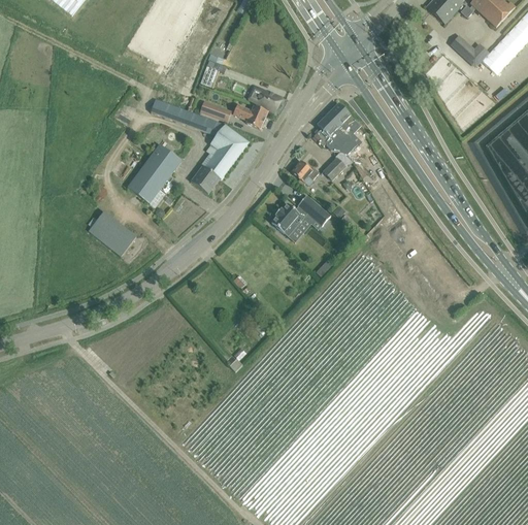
[(53,0),(71,14),(83,0),(53,0)]
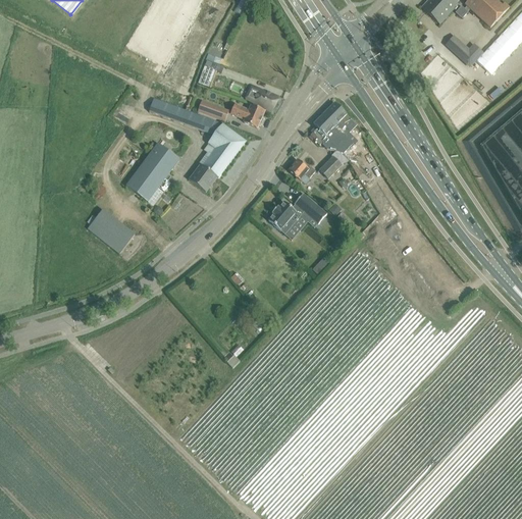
[(426,0),(422,5),(439,22),(454,6),(457,4),(459,2),(457,0),(426,0)]
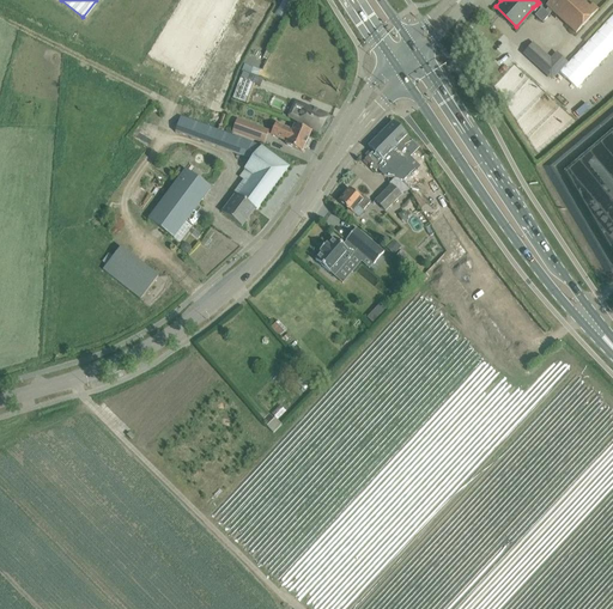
[(576,30),(598,6),(592,1),(589,4),(584,0),(548,0),(546,2),(548,5),(552,8),(576,30)]
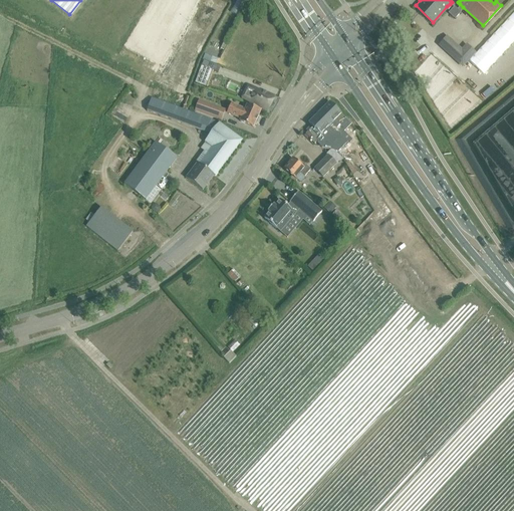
[(447,6),(450,9),(449,11),(455,16),(461,10),(460,10),(463,7),(460,4),(457,7),(455,4),(453,6),(450,4),(447,6)]
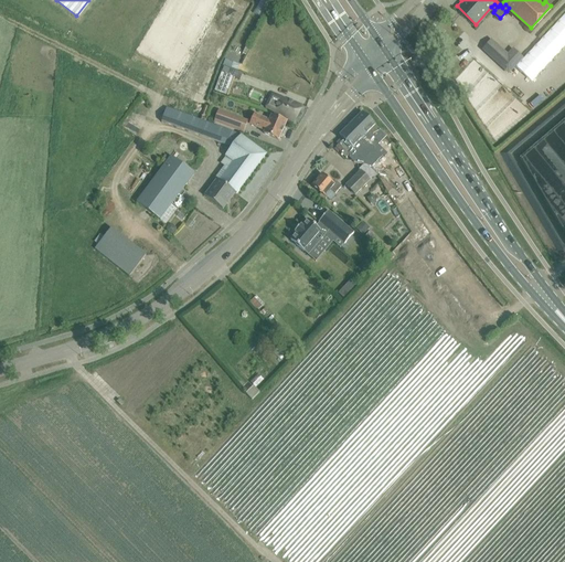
[(521,54),(515,49),(508,57),(489,40),(483,46),(509,69),(521,54)]
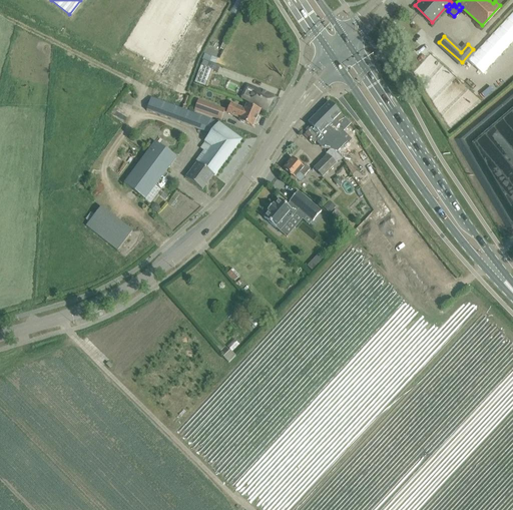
[(200,63),(194,80),(206,85),(213,68),(200,63)]
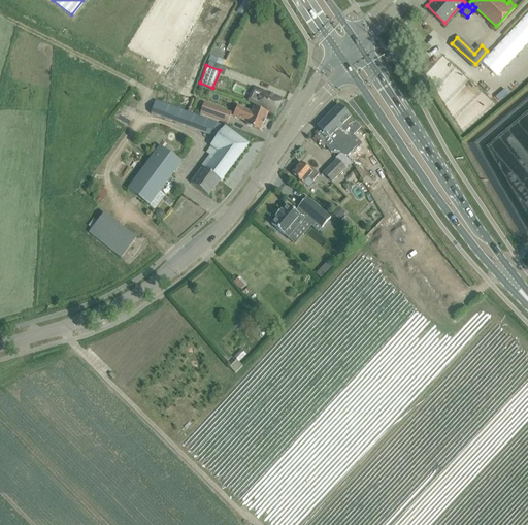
[(255,85),(249,97),(257,101),(256,102),(274,110),(283,96),(263,87),(262,88),(255,85)]
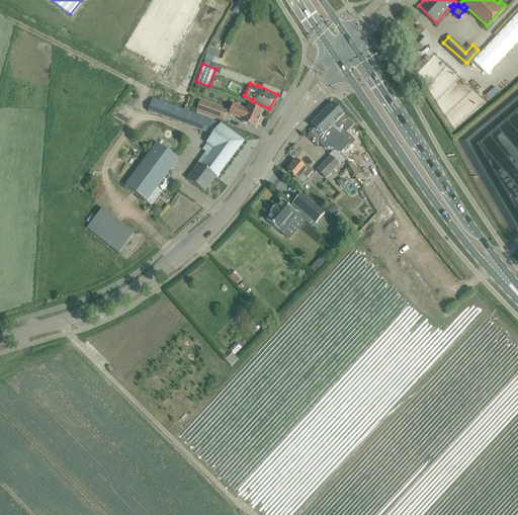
[(244,139),(236,133),(221,120),(194,111),(153,96),(149,109),(188,124),(211,133),(206,140),(207,141),(202,147),(206,150),(198,160),(200,161),(188,177),(204,188),(216,174),(217,175),(244,139)]
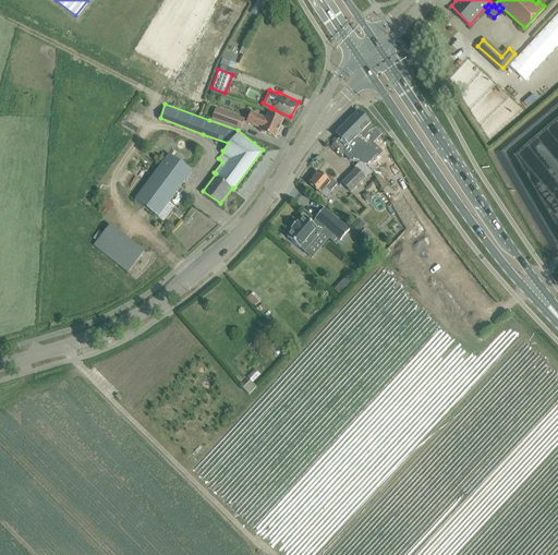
[(241,128),(245,117),(216,106),(211,118),(241,128)]
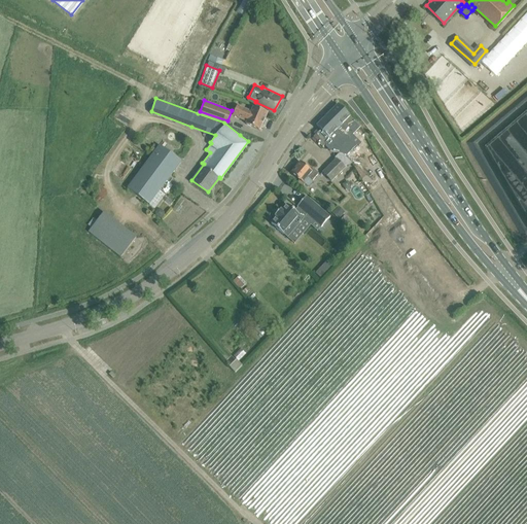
[(321,127),(319,129),(317,128),(314,131),(316,132),(314,134),(318,139),(321,136),(328,143),(327,144),(326,143),(325,144),(330,148),(340,151),(343,151),(351,160),(352,158),(347,152),(357,142),(359,144),(359,143),(351,135),(360,125),(354,119),(355,118),(338,102),(317,123),(321,127)]
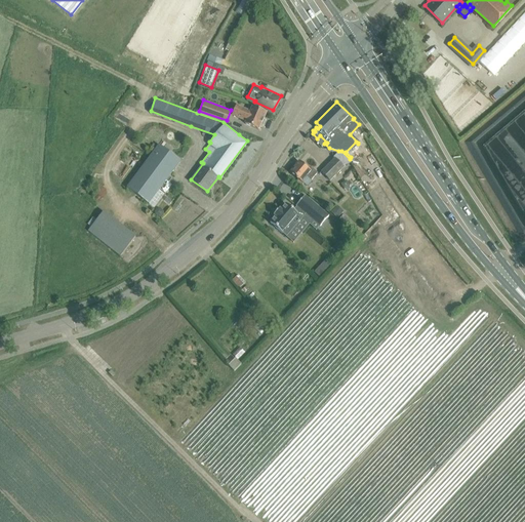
[(267,111),(256,107),(252,105),(250,110),(237,104),(233,113),(246,119),(245,121),(249,123),(258,127),(267,111)]
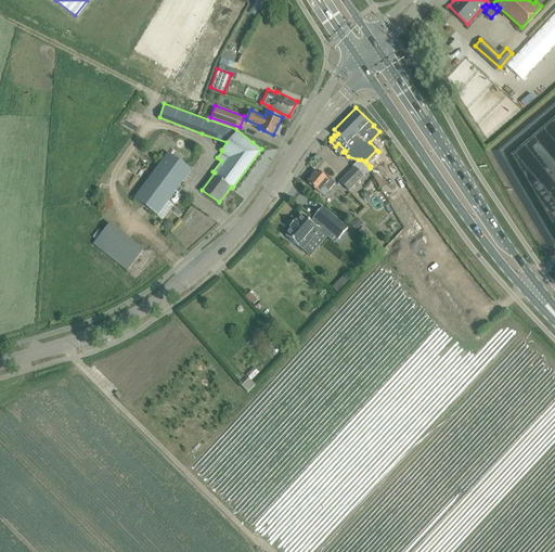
[(157,214),(191,169),(167,152),(133,196),(157,214)]
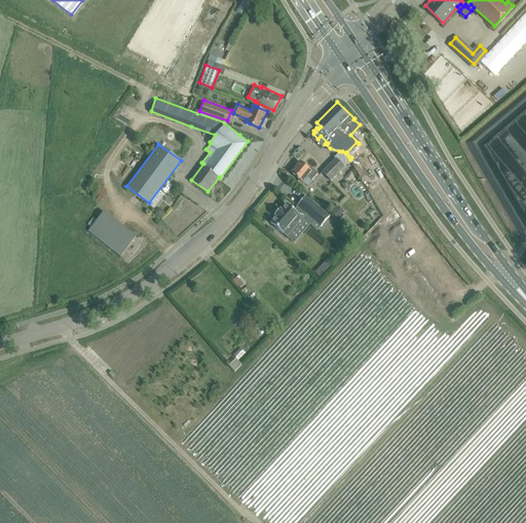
[(351,160),(350,159),(342,151),(339,151),(334,155),(336,156),(323,170),(331,178),(344,165),(345,166),(351,160)]
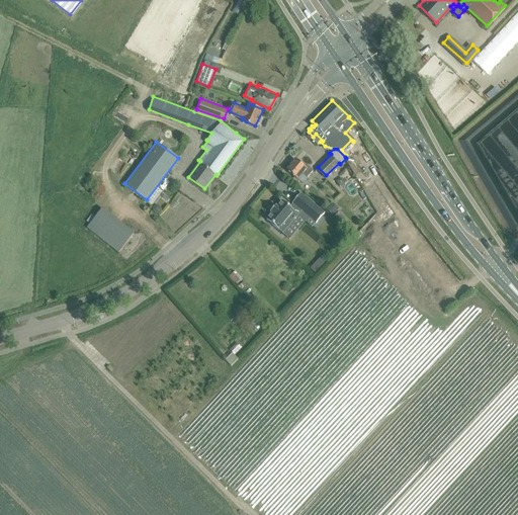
[(286,168),(293,174),(294,174),(291,178),(296,182),(299,179),(297,177),(298,177),(304,181),(309,176),(308,175),(314,168),(309,164),(307,166),(295,157),(286,168)]
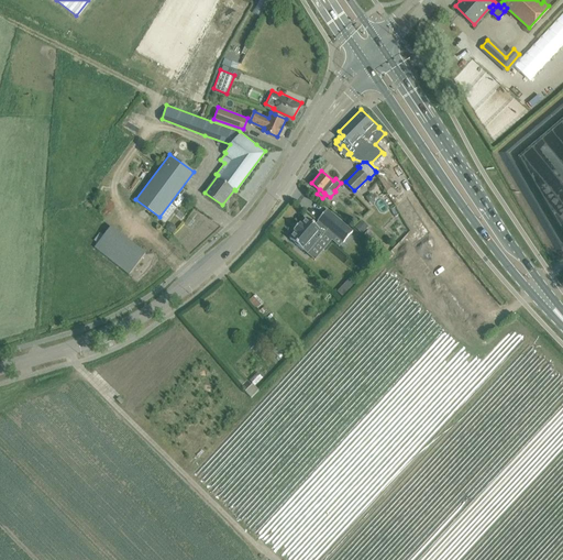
[(296,230),(289,235),(307,251),(324,231),(328,227),(343,240),(353,229),(327,207),(318,218),(320,220),(317,223),(307,216),(301,222),(299,221),(294,228),(296,230)]
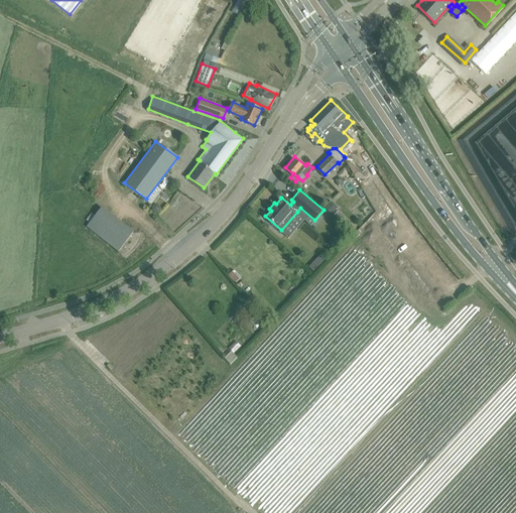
[(133,230),(125,224),(102,205),(95,213),(92,211),(86,218),(90,220),(87,224),(118,249),(133,230)]
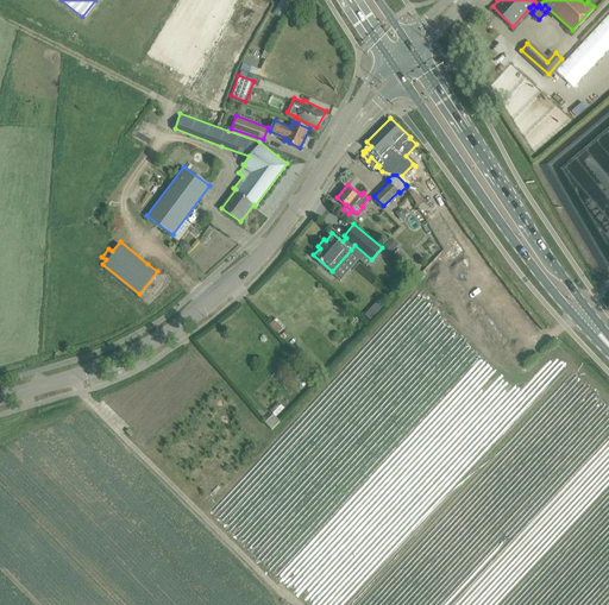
[(376,310),(371,306),(365,312),(371,316),(376,310)]
